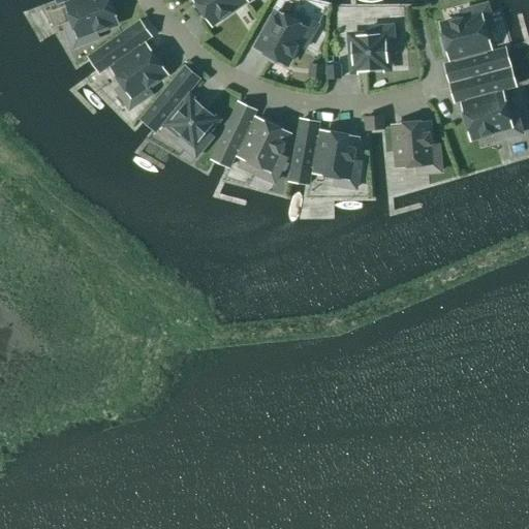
[(55,0),(57,4),(68,0),(71,5),(67,7),(73,24),(65,27),(73,49),(98,39),(95,32),(118,24),(109,0),(55,0)]
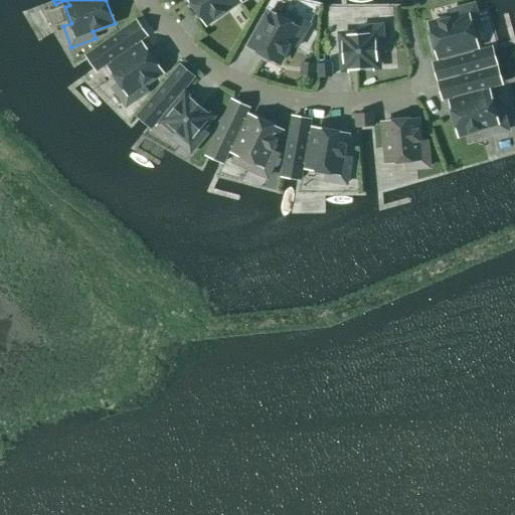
[(237,0),(188,0),(205,24),(238,1),(237,0)]
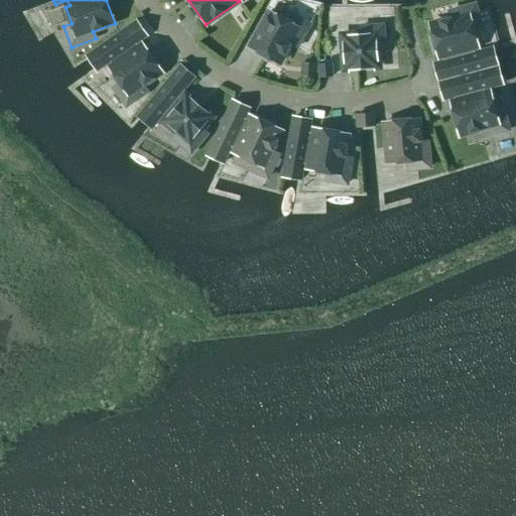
[(434,65),(439,83),(498,67),(493,48),(475,53),(474,48),(478,47),(473,29),(481,27),(475,5),(449,12),(452,20),(430,26),(438,57),(443,56),(444,61),(434,65)]
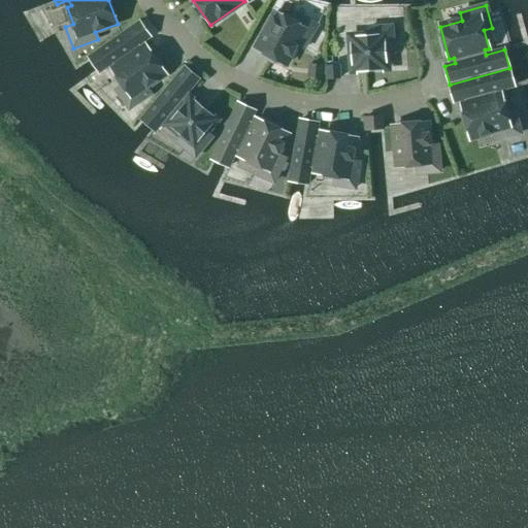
[(276,13),(256,50),(286,66),(297,45),(304,50),(317,26),(296,14),(293,22),(276,13)]
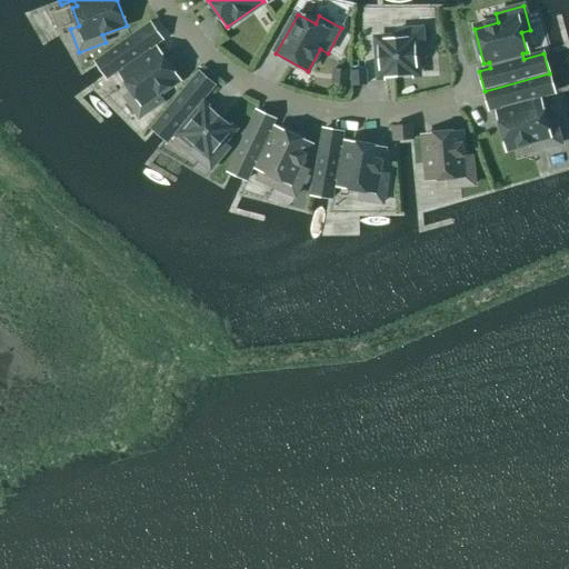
[(162,41),(150,25),(96,62),(107,79),(122,69),(126,73),(121,77),(132,92),(125,98),(140,118),(163,102),(158,95),(179,80),(158,50),(153,53),(150,49),(162,41)]
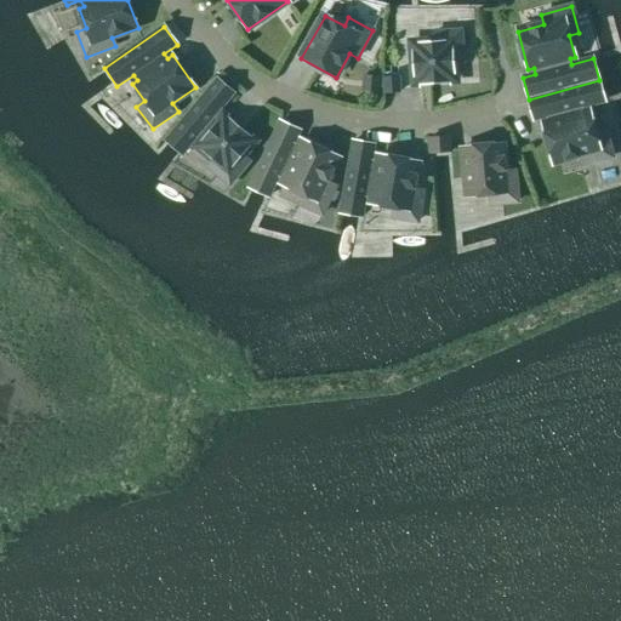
[(434,44),(412,45),(415,84),(455,81),(454,63),(463,63),(461,32),(433,34),(434,44)]
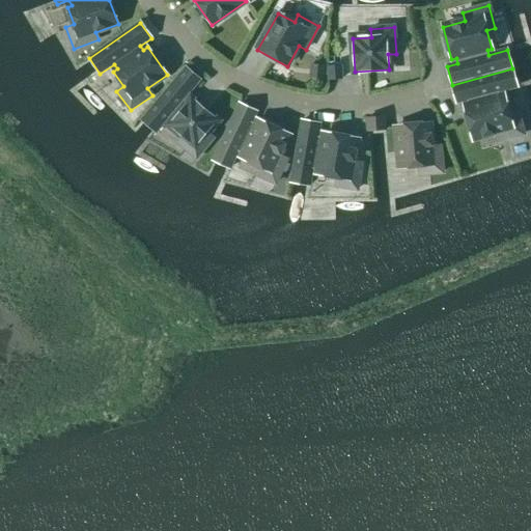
[(310,65),(309,79),(325,80),(326,66),(310,65)]
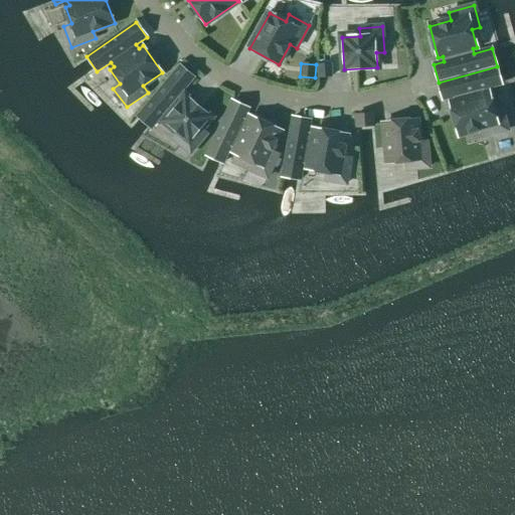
[(332,64),(317,64),(317,78),(333,77),(332,64)]
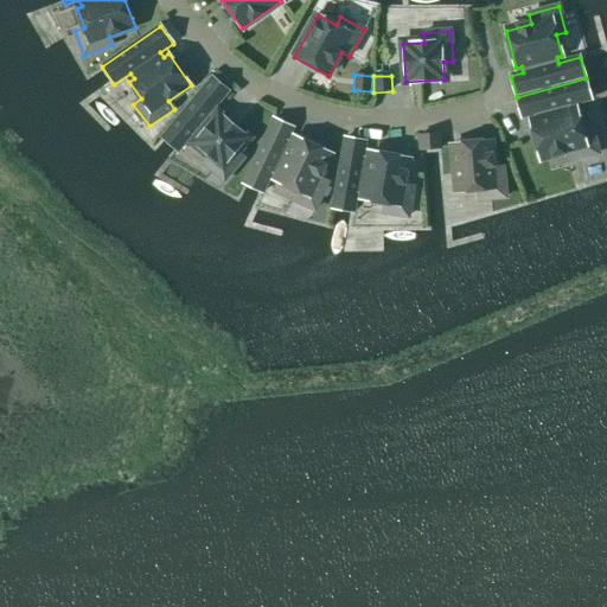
[(229,91),(212,78),(163,139),(178,152),(192,135),(197,139),(193,144),(210,158),(204,165),(224,181),(244,159),(237,152),(248,139),(218,114),(216,117),(210,113),(229,91)]
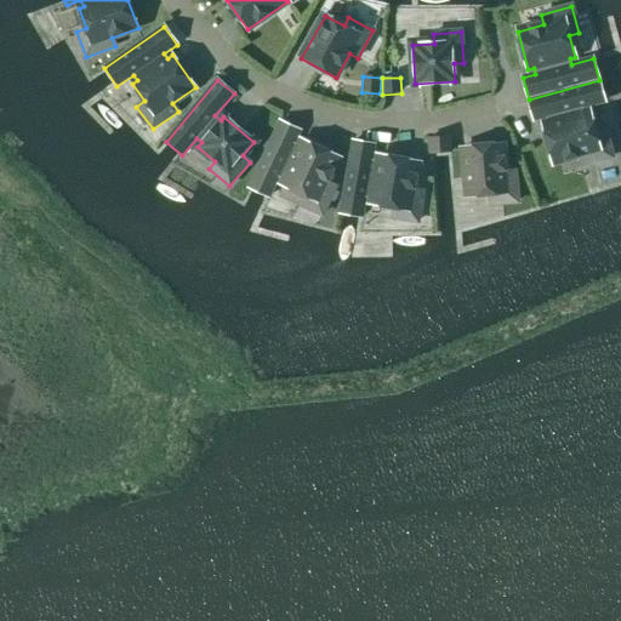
[(599,80),(529,100),(534,120),(547,118),(548,124),(543,125),(553,164),(579,157),(582,166),(613,158),(605,131),(596,134),(590,113),(585,114),(582,108),(604,102),(599,80)]
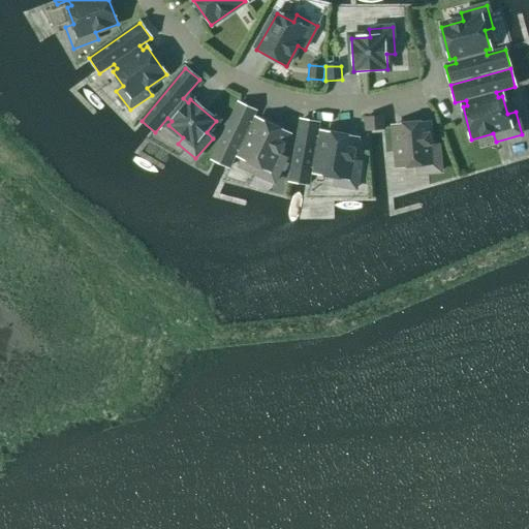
[(255,112),(239,104),(213,160),(229,168),(237,152),(242,154),(240,158),(256,165),(253,174),(275,183),(286,159),(278,155),(288,134),(257,120),(255,125),(250,122),(255,112)]
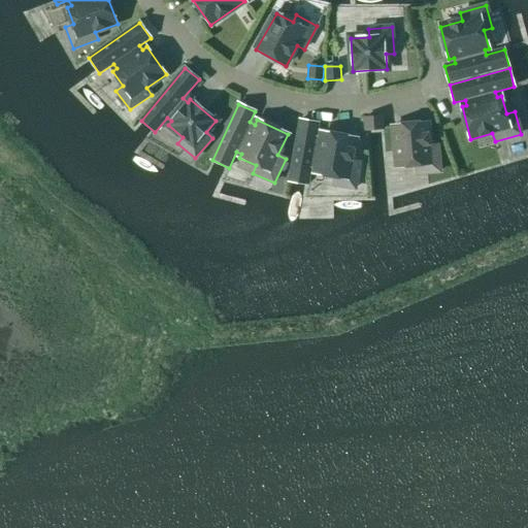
[(383,116),(363,118),(365,131),(385,129),(383,116)]
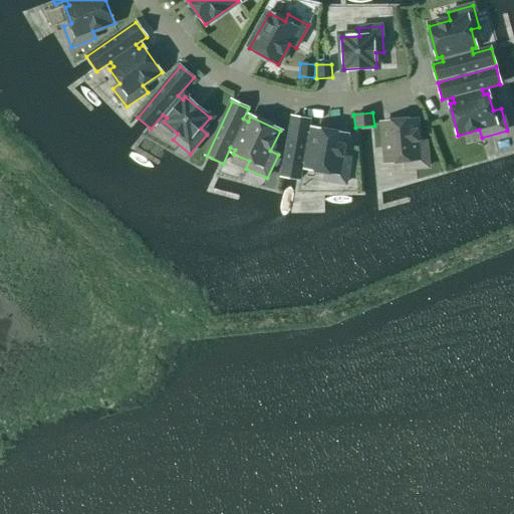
[(310,120),(292,117),(282,177),(299,180),(302,164),(308,165),(307,170),(324,173),(323,181),(345,184),(350,159),(342,158),(346,135),(314,130),(313,134),(307,134),(310,120)]
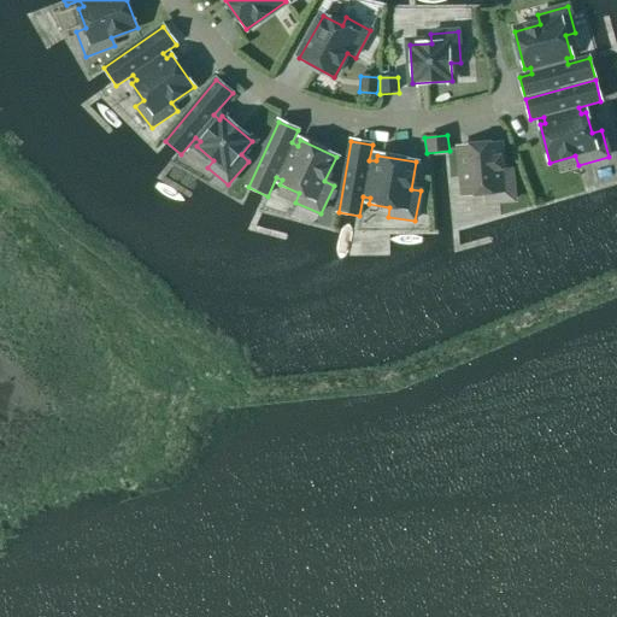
[(499,144),(460,147),(465,197),(487,194),(488,204),(515,201),(511,170),(501,171),(499,144)]
